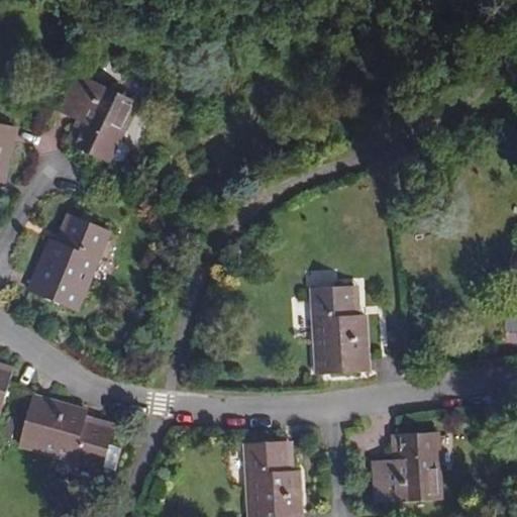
[(83,123),(73,146),(106,163),(135,102),(78,74),(60,112),(77,120),(83,123)]
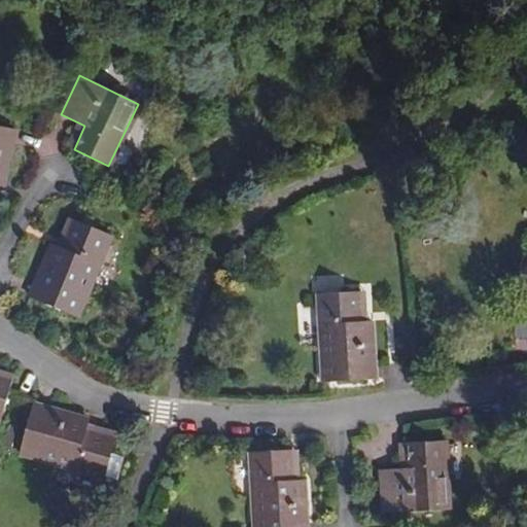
[(67,145),(74,149),(84,126),(78,123),(67,145)]
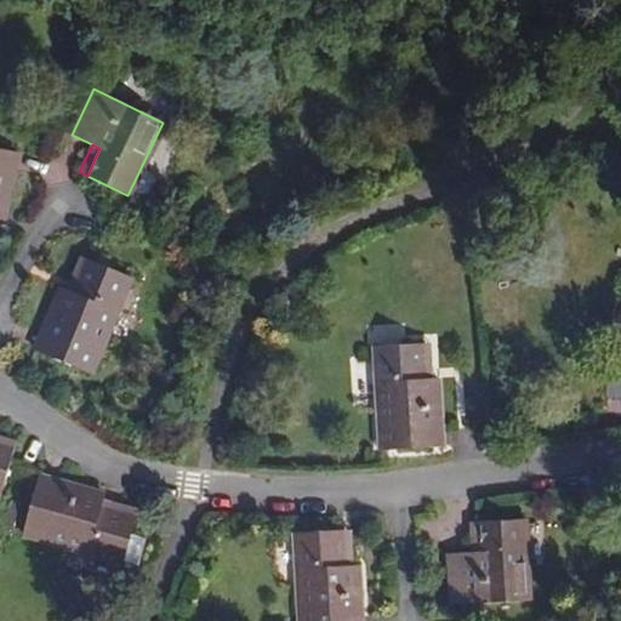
[(0,218),(5,220),(17,153),(0,149),(0,218)]
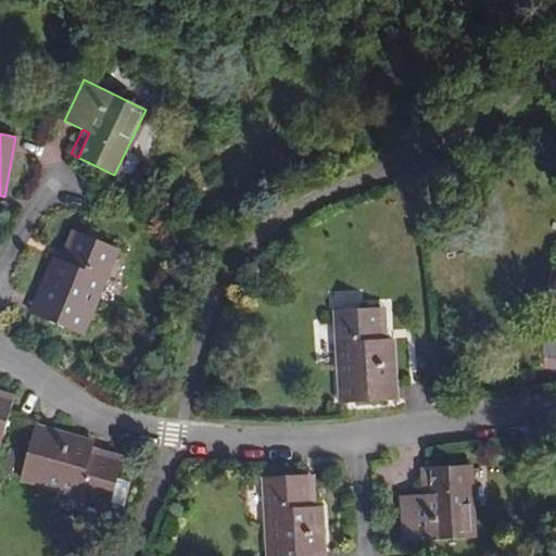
[(67,262),(80,232),(72,229),(61,260),(67,262)]
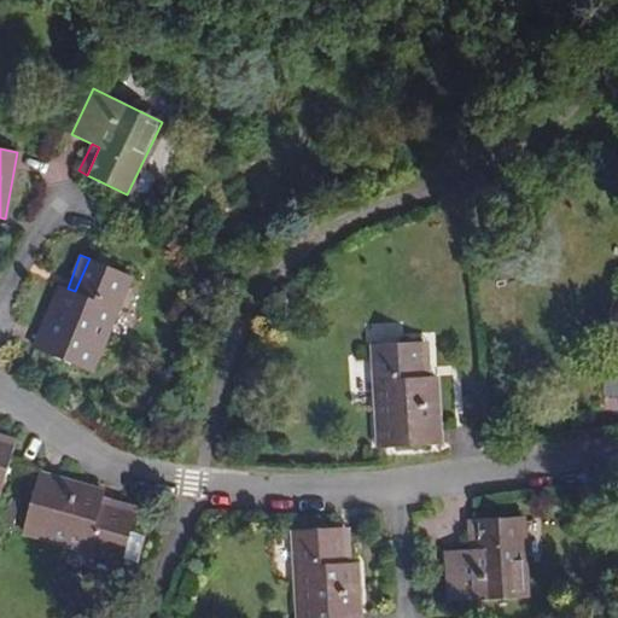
[(130,277),(89,258),(75,291),(68,289),(62,286),(35,348),(91,371),(130,277)]
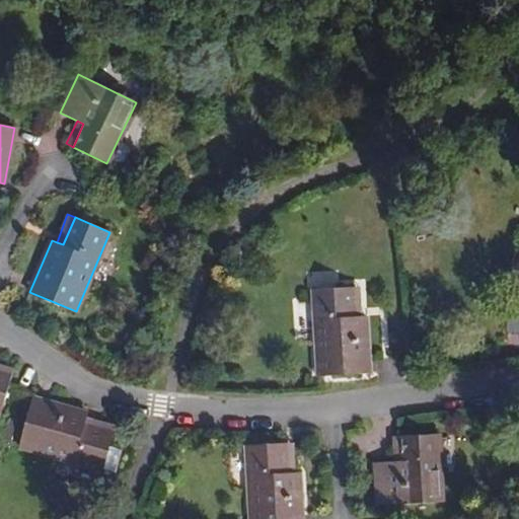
[(355,317),(353,287),(315,290),(320,375),(370,372),(367,316),(362,316),(355,317)]
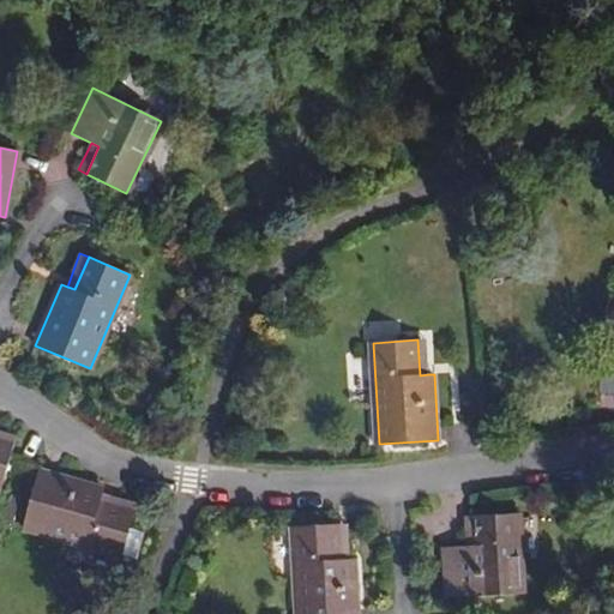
[(426,339),(417,339),(420,375),(428,374),(426,339)]
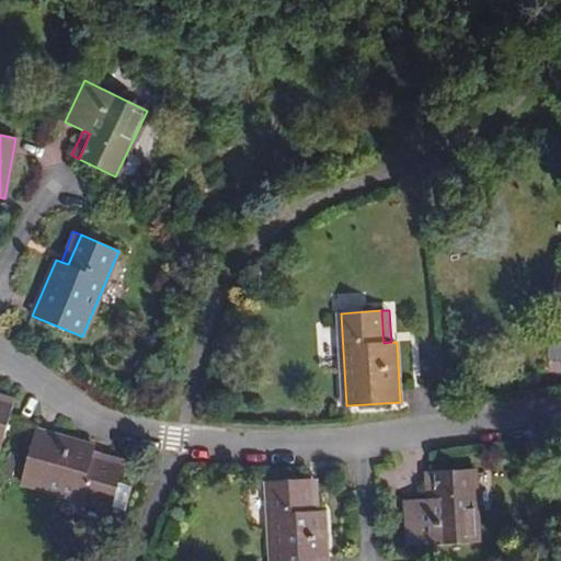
[(15,398),(0,393),(0,401),(12,405),(15,398)]
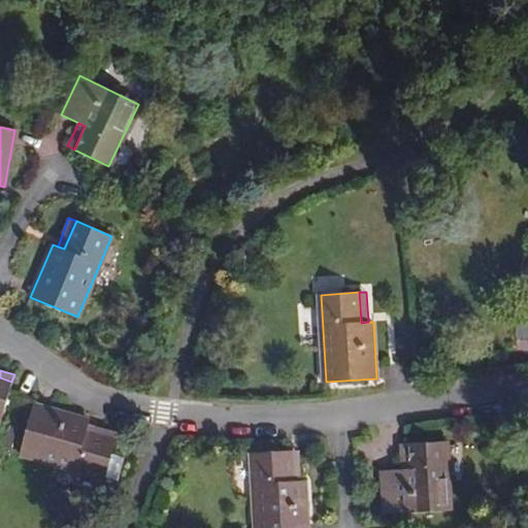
[(0,377),(0,418),(1,419),(11,382),(0,377)]
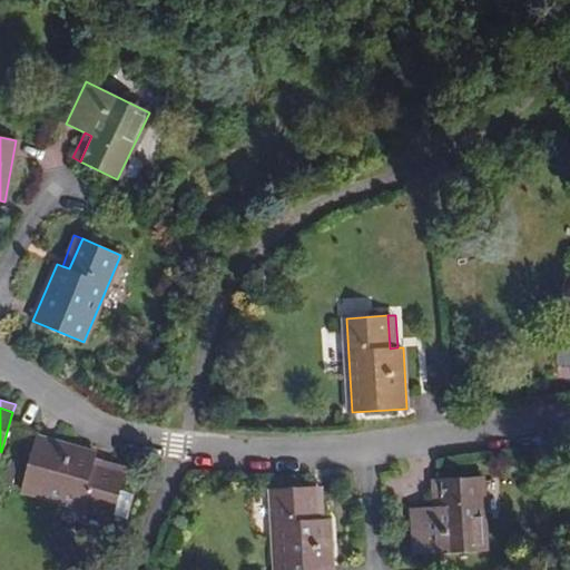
[(94,467),(96,459),(98,453),(38,436),(22,489),(114,516),(114,514),(121,490),(126,475),(94,467)]
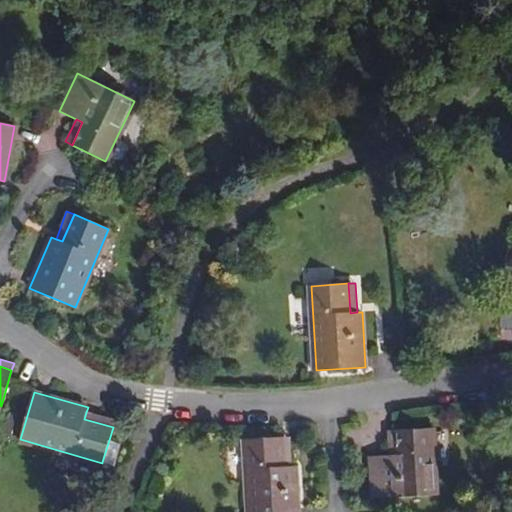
[(115,420),(86,412),(84,419),(113,427),(115,420)]
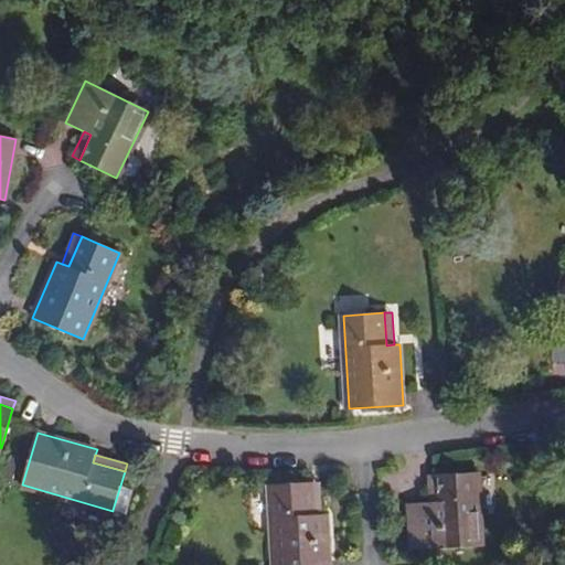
[(438,502),(430,502),(408,503),(411,550),(481,545),(477,472),(436,475),(438,502)]
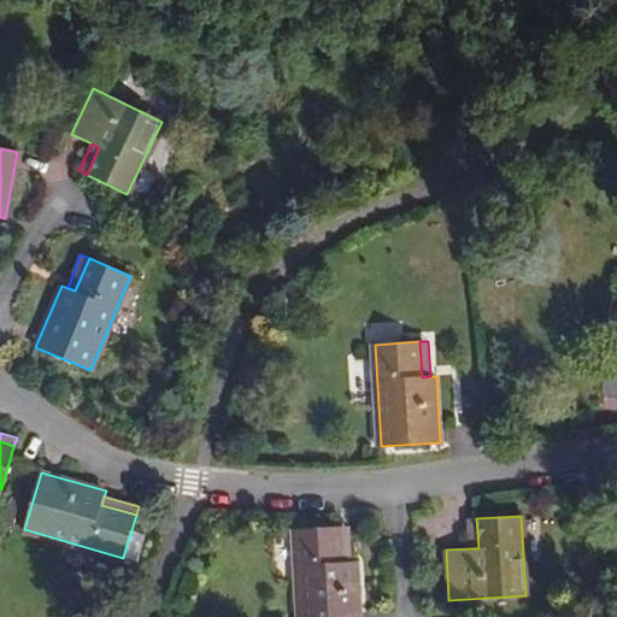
[(468,518),(470,548),(479,548),(476,518),(468,518)]
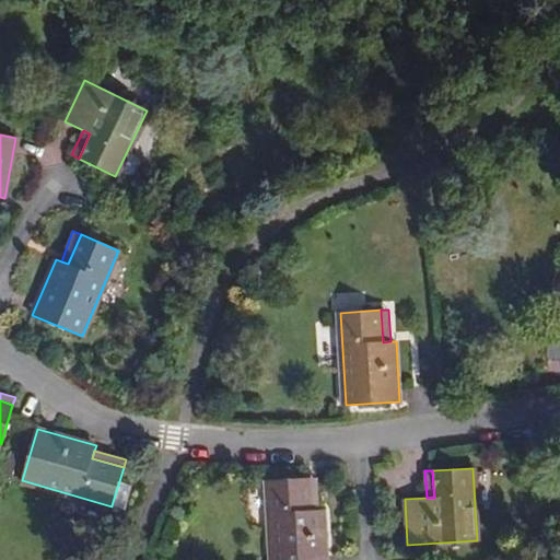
[(311,511),(308,478),(268,480),(271,559),(326,559),(324,510),(318,510),(311,511)]
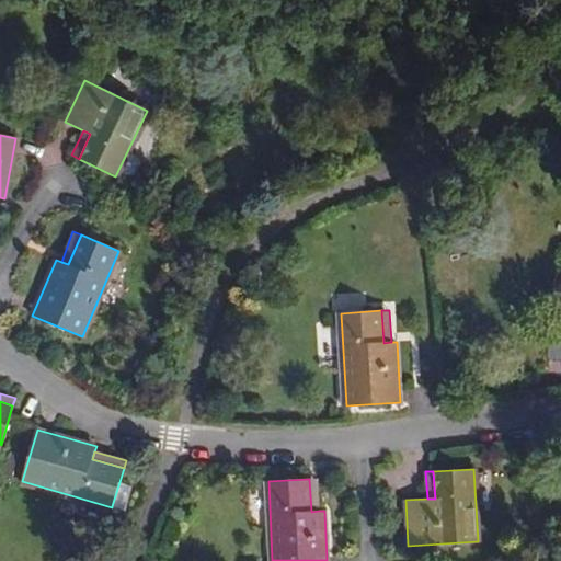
[(317,479),(309,479),(311,512),(319,511),(317,479)]
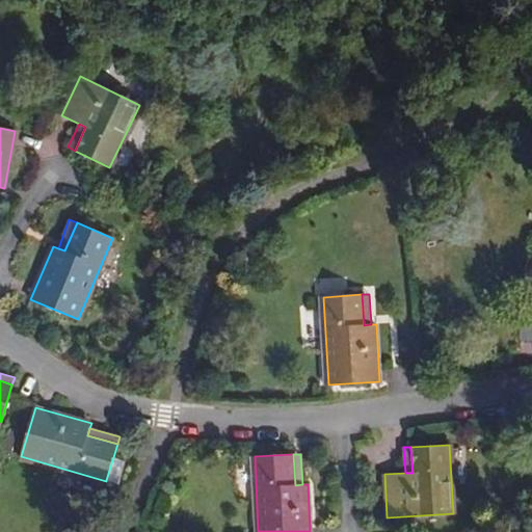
[(113,457),(106,480),(118,484),(125,460),(113,457)]
